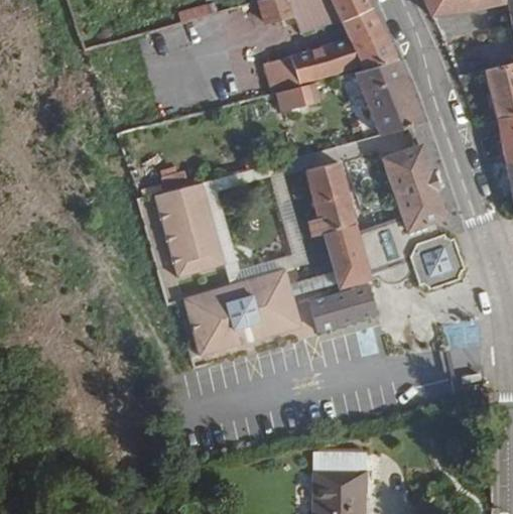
[(279,48),(290,78),(340,66),(388,53),(364,0),(258,0),(267,21),(298,12),(293,2),(302,0),(327,0),(333,15),(340,31),(338,31),(279,48)]
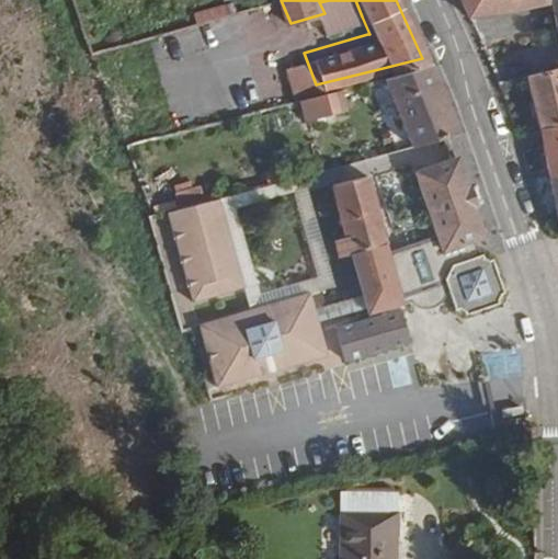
[(329,0),(319,2),(325,13),(329,25),(362,16),(355,0),(329,0)]
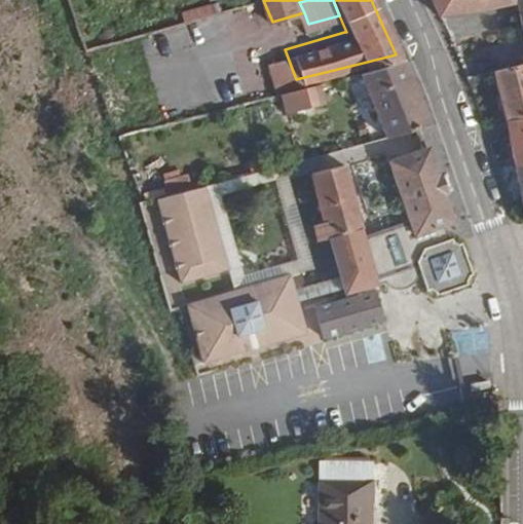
[(522,27),(522,0),(505,0),(513,29),(522,27)]
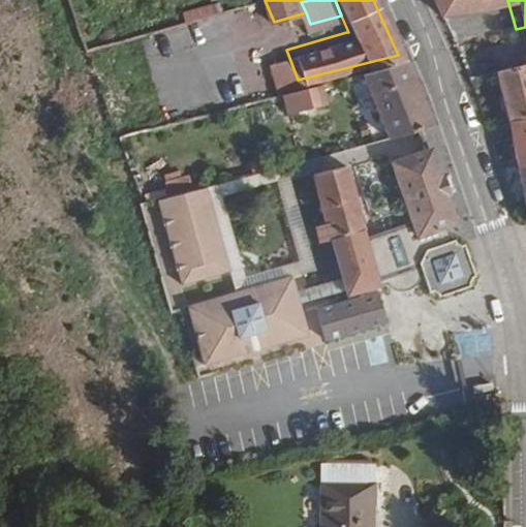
[(209,8),(181,12),(183,24),(211,19),(209,8)]
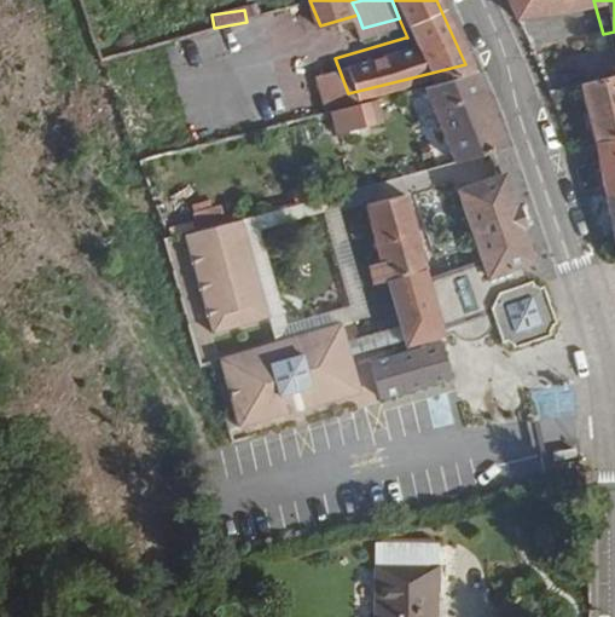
[(614,32),(603,34),(614,78),(614,32)]
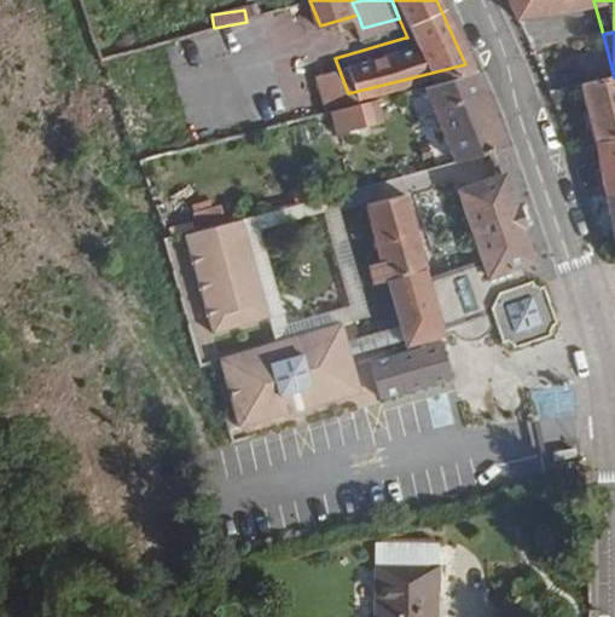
[(326,99),(348,93),(335,58),(318,63),(326,99)]
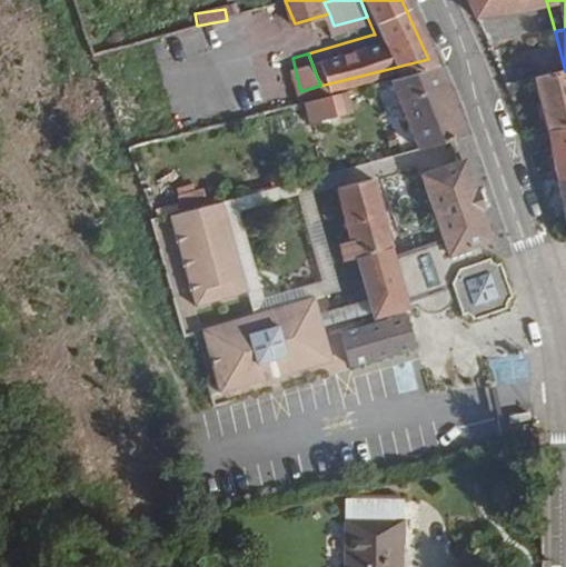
[(449,106),(428,59),(375,72),(405,145),(448,133),(458,131),(449,106)]
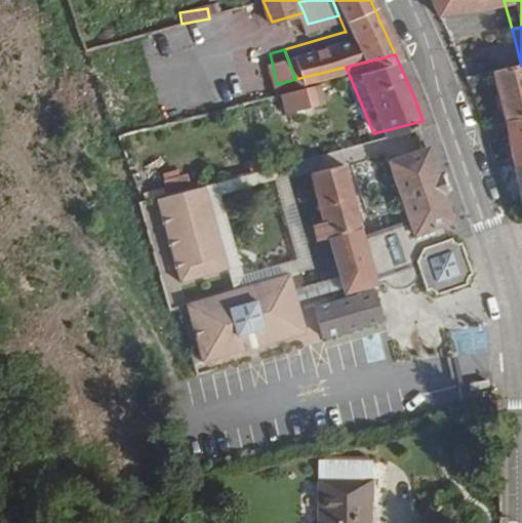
[(521,66),(487,72),(503,127),(521,124),(521,66)]
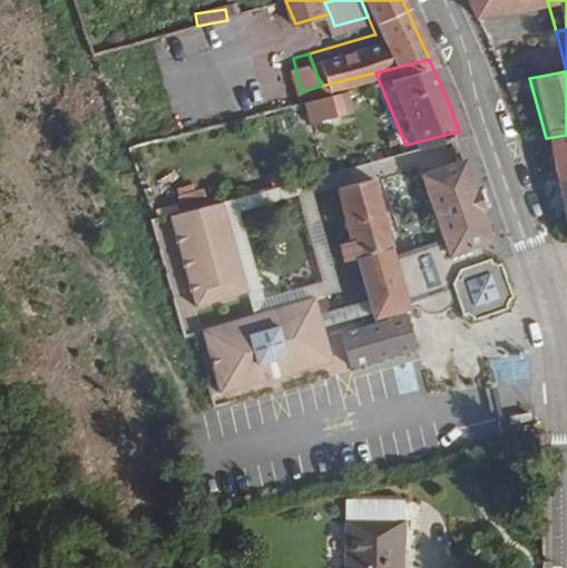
[(301,91),(284,96),(289,113),(325,103),(321,86),(301,91)]
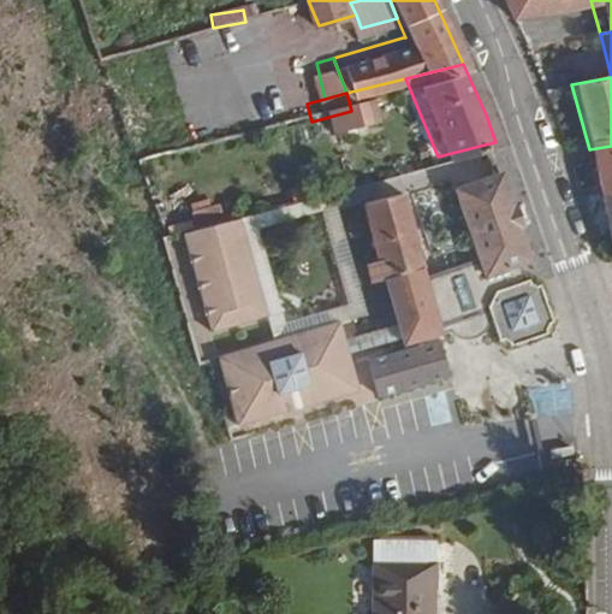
[(611,146),(589,149),(600,188),(601,188),(611,186),(611,146)]
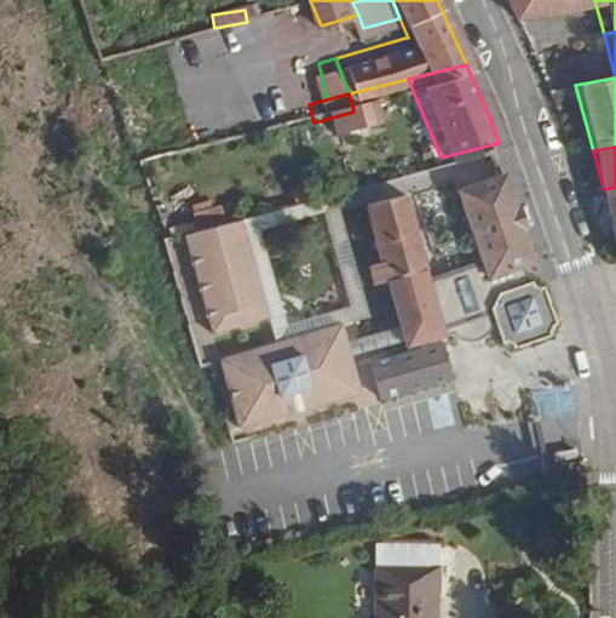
[(370,364),(380,401),(454,382),(444,345),(433,348),(432,343),(444,339),(443,335),(487,322),(493,344),(505,349),(539,339),(546,324),(536,290),(524,285),(518,265),(525,263),(498,175),(494,176),(455,187),(466,228),(476,262),(429,276),(427,269),(390,280),(386,281),(374,285),(375,289),(391,286),(396,304),(398,318),(402,333),(404,342),(406,350),(422,345),(424,350),(370,364)]
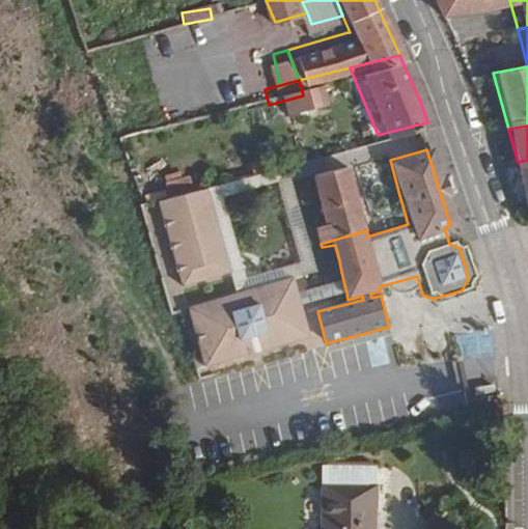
[(311,163),(313,173),(341,168),(339,158),(311,163)]
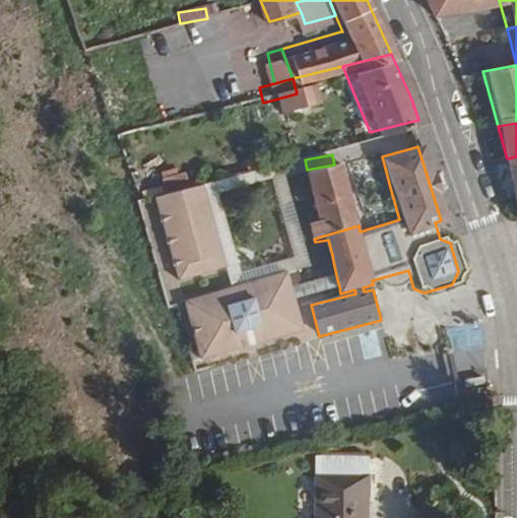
[(516,156),(508,158),(514,189),(516,188),(516,156)]
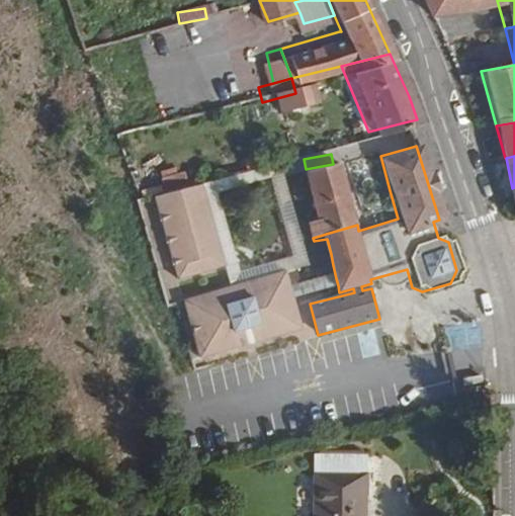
[(203,182),(226,261),(237,258),(219,190),(274,175),(292,243),(302,240),(280,163),(203,182)]
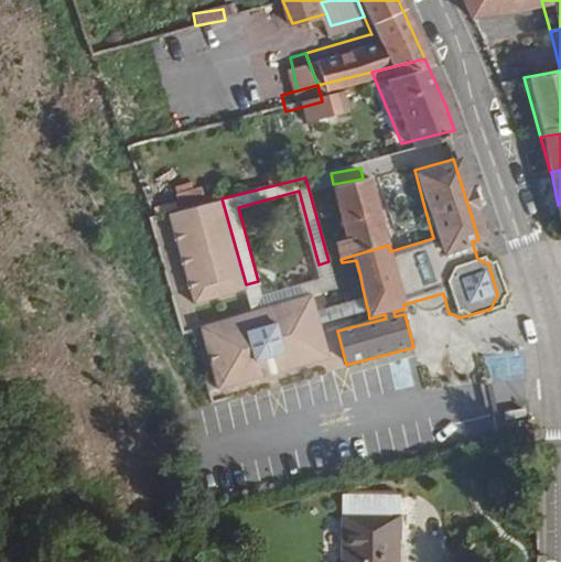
[(352,240),(347,240),(352,256),(355,255),(389,245),(371,177),(341,184),(338,186),(352,240)]
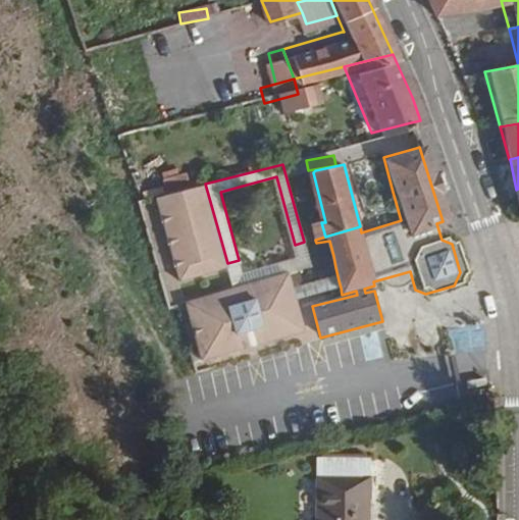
[(157,196),(179,276),(227,263),(205,184),(157,196)]
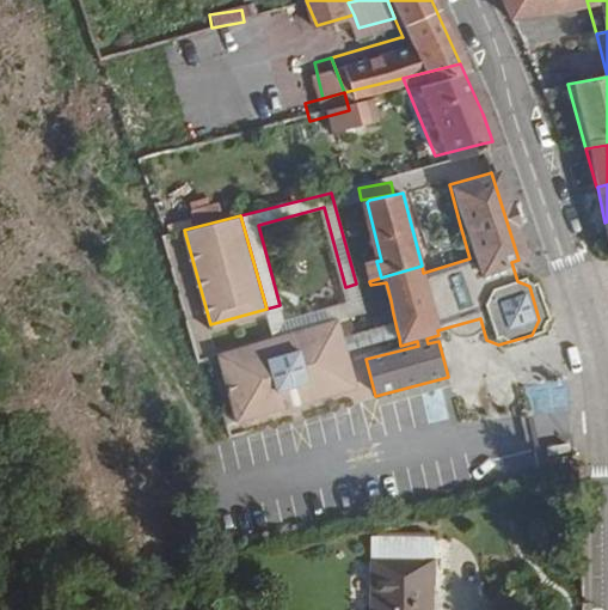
[(161,241),(178,293),(194,288),(178,236),(161,241)]
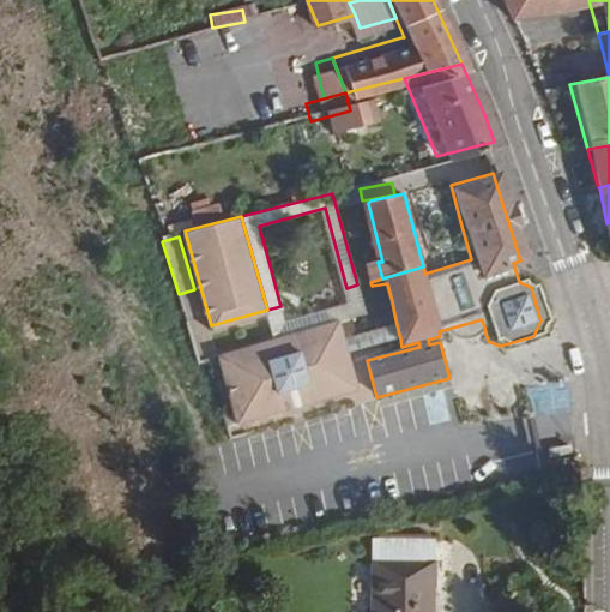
[(382,279),(378,262),(367,264),(370,282),(382,279)]
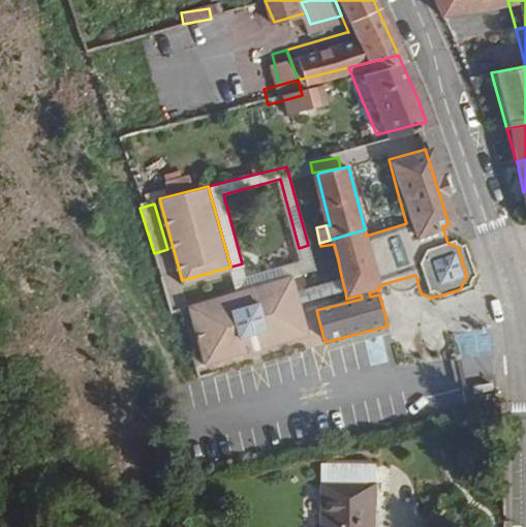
[(230,267),(234,276),(239,298),(295,283),(340,271),(338,259),(314,266),(308,245),(299,248),(304,270),(248,285),(242,264),(230,267)]
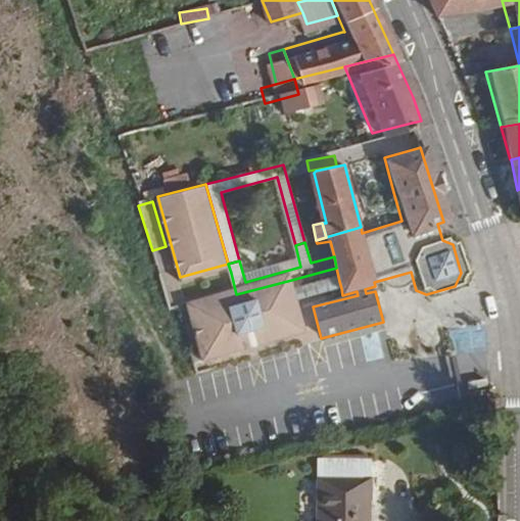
[(228,264),(180,277),(182,286),(231,273),(228,264)]
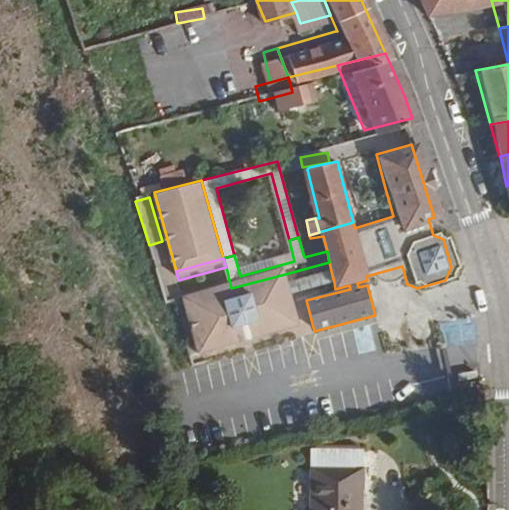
[(300,330),(290,294),(288,286),(285,274),(231,288),(184,301),(199,356),(300,330)]
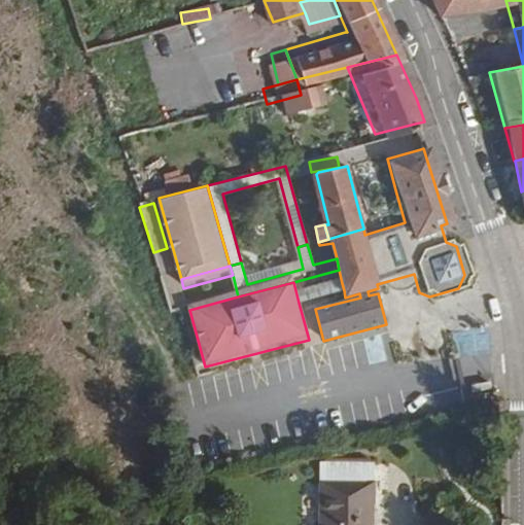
[(299,303),(344,290),(342,283),(297,294),(299,303)]
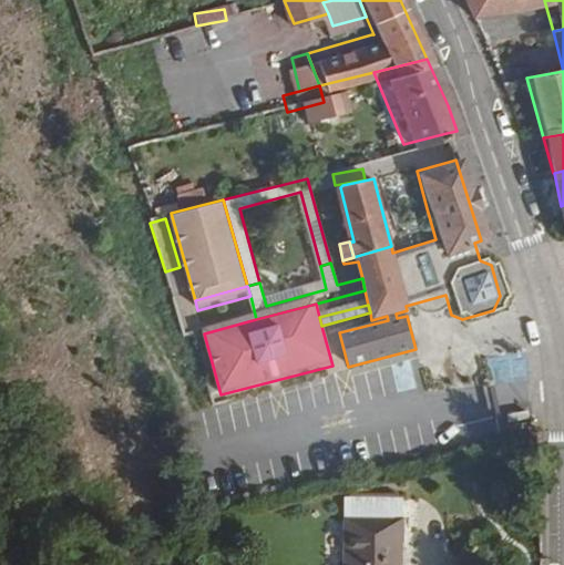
[(522,382),(521,359),(490,360),(491,384),(522,382)]
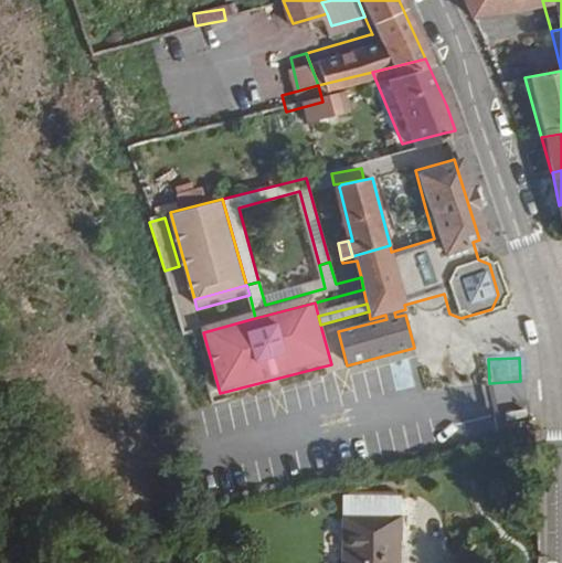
[(398,562),(401,494),(345,491),(341,562),(398,562)]
